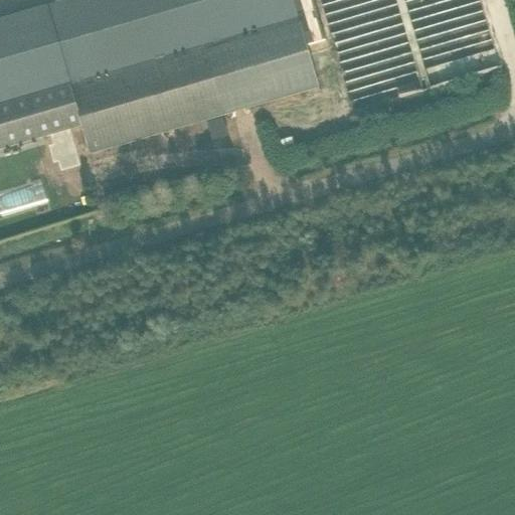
[(318,89),(300,25),(292,0),(69,0),(47,6),(48,8),(0,21),(0,150),(49,136),(69,130),(80,127),(89,155),(206,121),(222,117),(318,89)]
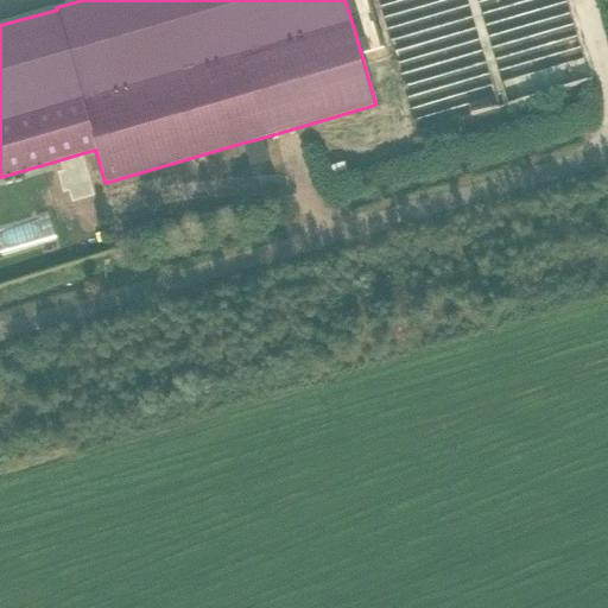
[(567,0),(375,0),(415,133),(591,82),(567,0)]
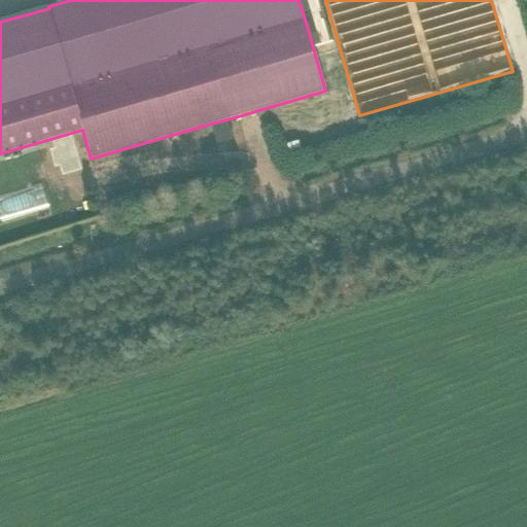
[(227,119),(211,124),(217,143),(233,139),(227,119)]
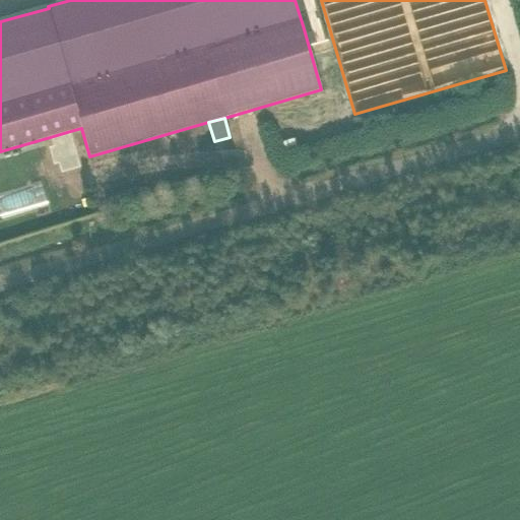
[(53,145),(49,146),(54,167),(58,165),(61,174),(81,169),(70,131),(50,137),(53,145)]
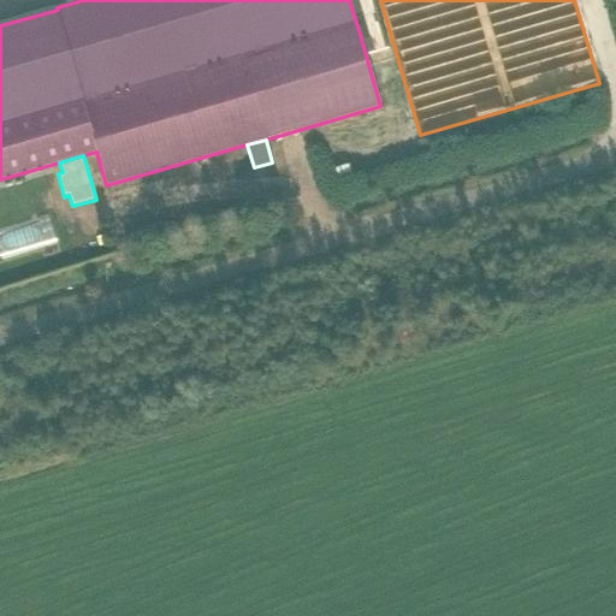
[(348,163),(330,169),(333,181),(351,175),(348,163)]
